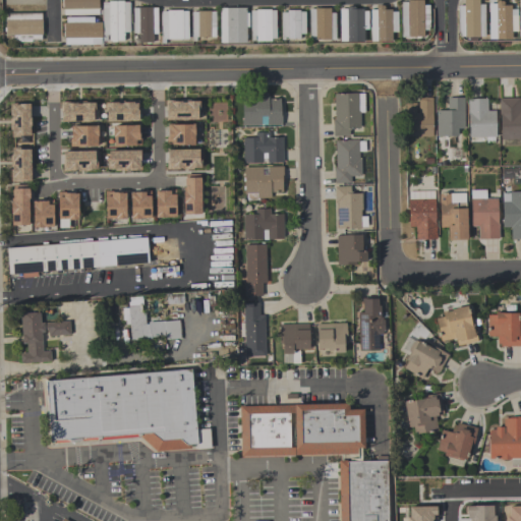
[(5,12),(5,5),(4,5),(4,0),(42,0),(42,12),(5,12)]
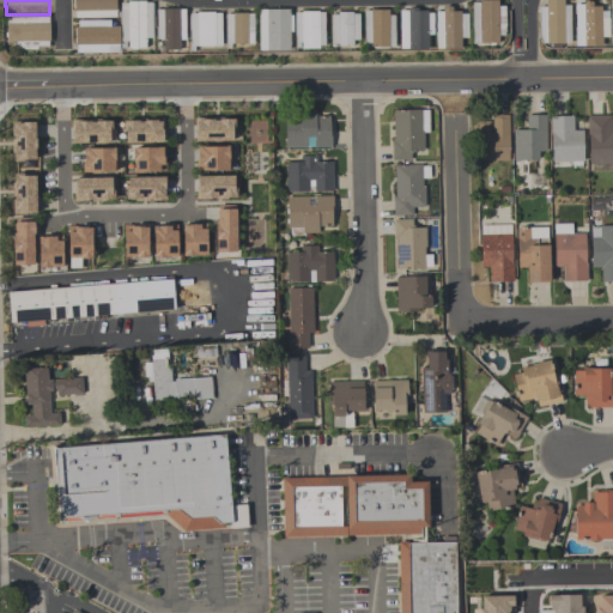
[(115,0),(116,18),(74,19),(74,12),(73,12),(73,0),(115,0)]
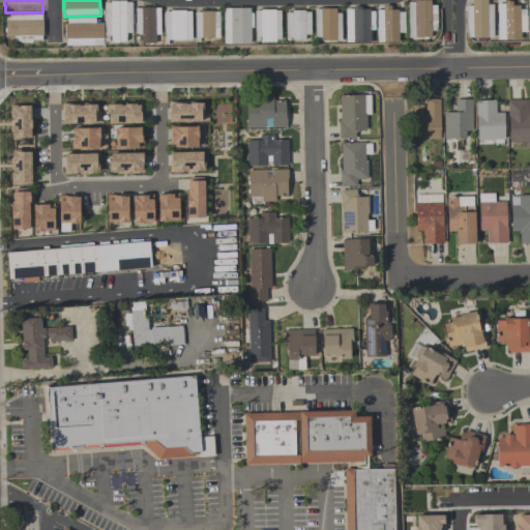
[(407,2),(414,2),(414,0),(430,0),(430,5),(436,5),(436,31),(431,31),(431,38),(407,38),(407,2)]
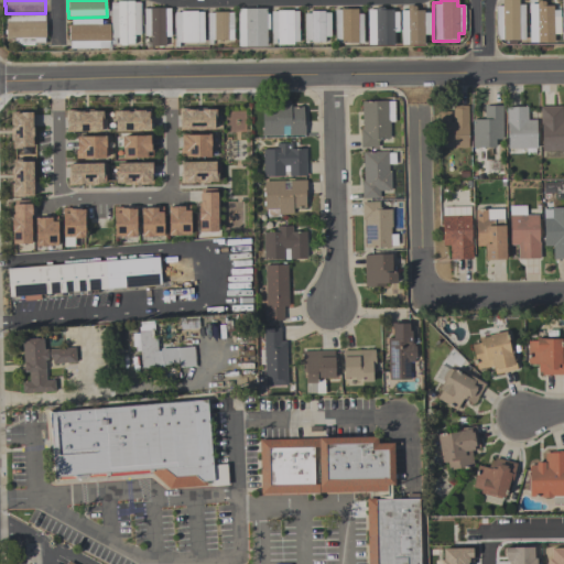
[(524,41),(518,41),(518,42),(502,42),(502,41),(498,41),(496,35),(496,7),(501,7),(501,0),(518,0),(518,6),(524,6),(524,41)]
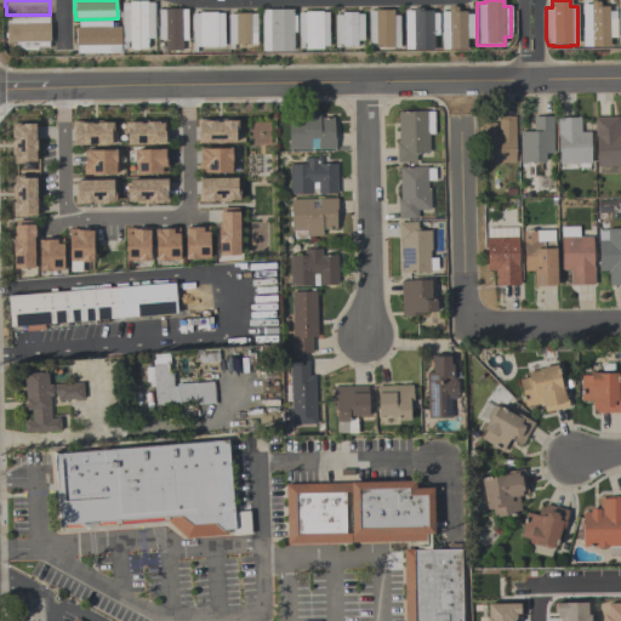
[(615,35),(608,35),(608,45),(581,45),(581,3),(590,3),(590,1),(591,0),(597,0),(599,1),(599,5),(608,5),(608,17),(615,17),(615,35)]
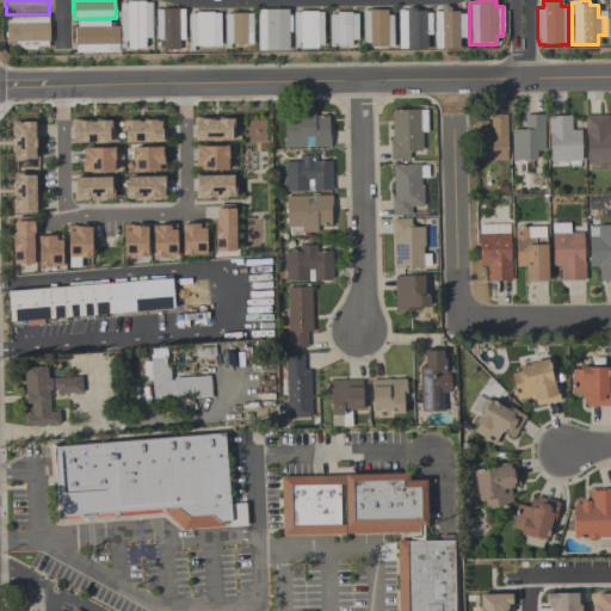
[(150,2),(152,38),(144,38),(144,48),(127,49),(127,42),(119,42),(119,4),(127,4),(127,2),(144,2),(144,4),(150,2)]
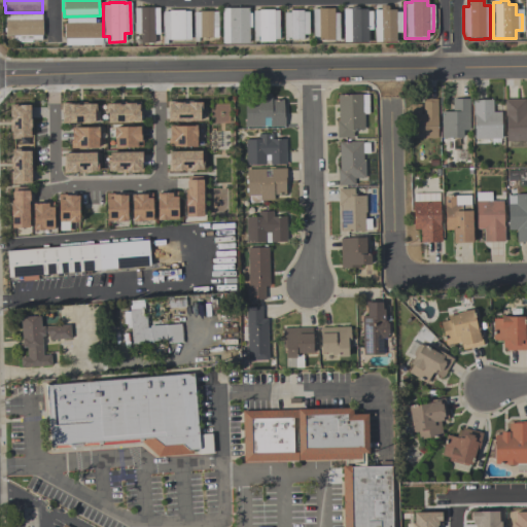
[(395,42),(374,42),(374,10),(380,10),(380,7),(381,6),(387,6),(388,7),(388,10),(395,10),(395,42)]
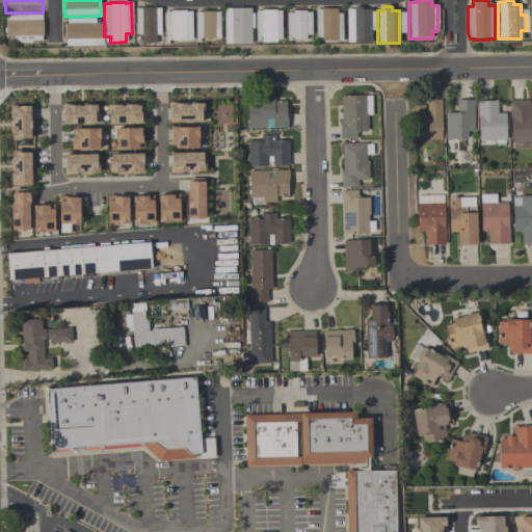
[(347,9),(353,9),(353,8),(354,7),(361,7),(362,8),(362,9),(369,9),(371,10),(371,11),(375,11),(375,31),(371,31),(371,44),(353,44),(353,43),(347,43),(347,9)]
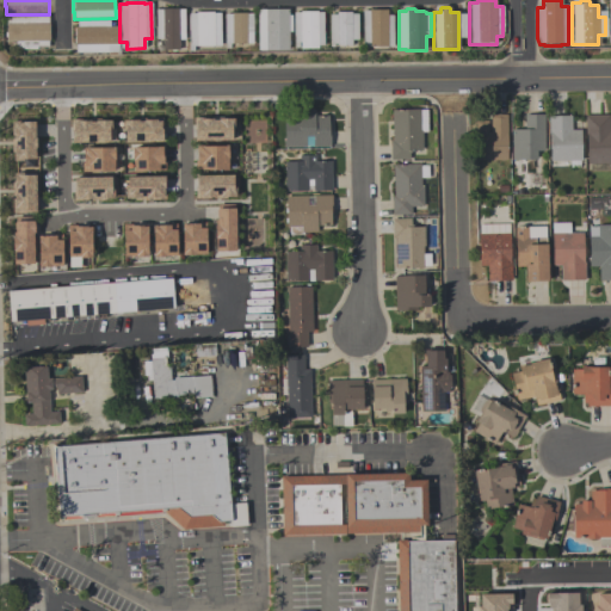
[(155,10),(161,10),(178,10),(184,10),(184,41),(178,41),(178,51),(162,51),(162,39),(155,39),(155,10)]
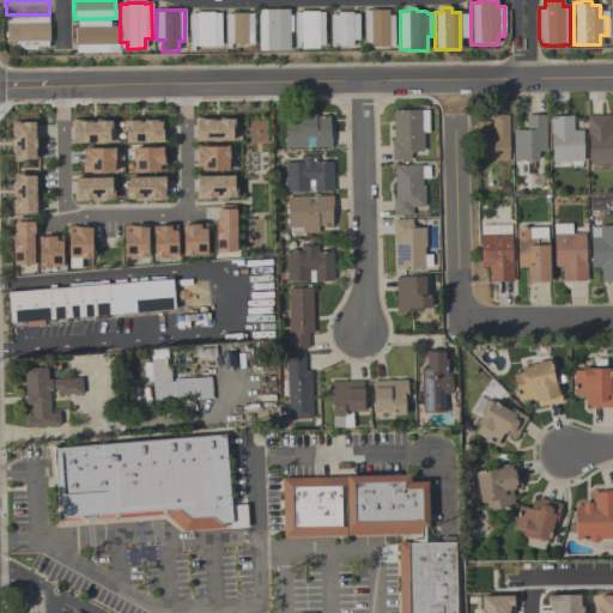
[(289,10),(289,16),(292,16),(292,32),(289,32),(289,52),(259,52),(259,10),(289,10)]
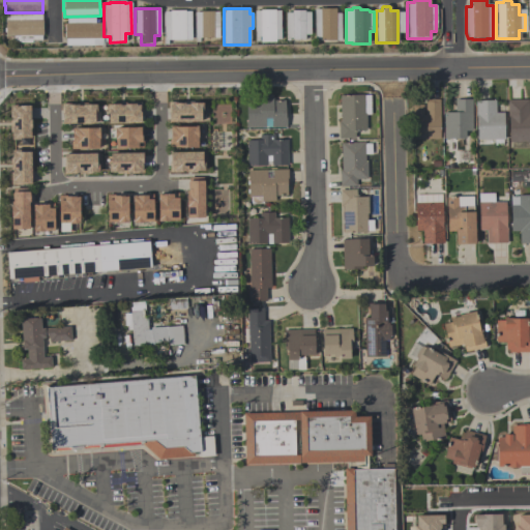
[(314,9),(320,9),(335,9),(335,13),(341,13),(341,40),(314,40),(314,9)]
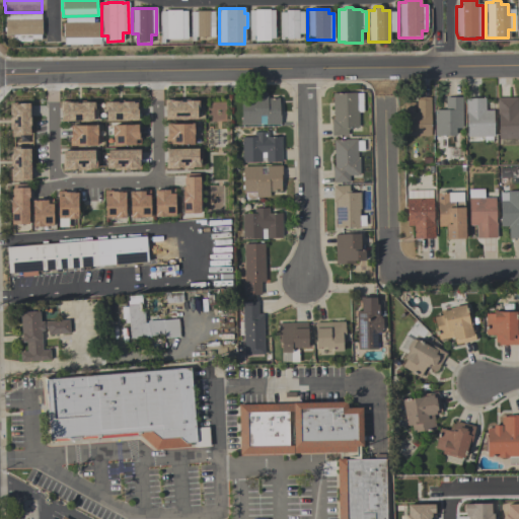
[(274,11),(274,40),(270,40),(270,42),(254,42),(254,36),(249,36),(249,11),(254,11),(254,10),(270,10),(270,11),(274,11)]
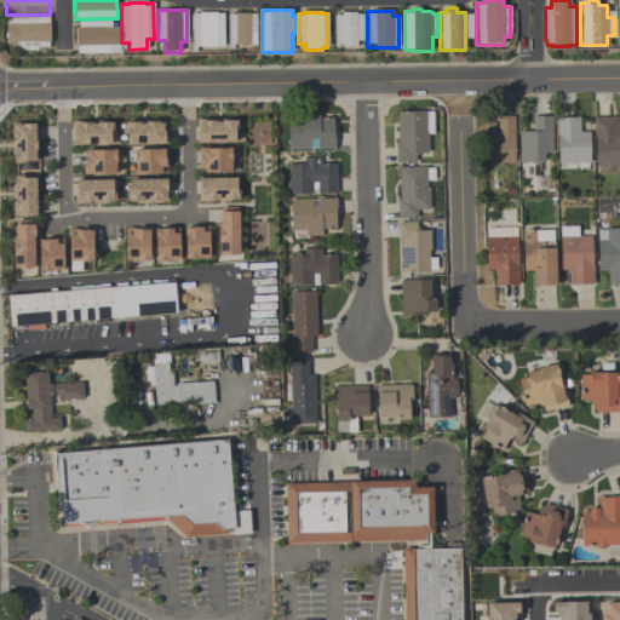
[(223,15),(223,47),(191,47),(191,15),(199,15),(199,13),(216,13),(216,15),(223,15)]
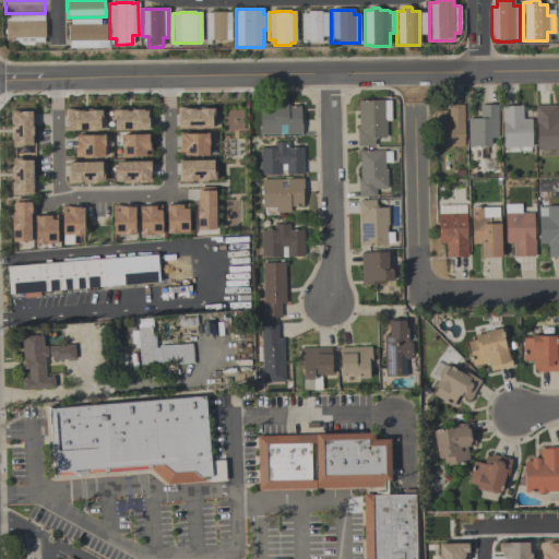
[(232,13),(232,40),(205,40),(205,13),(212,13),(212,12),(225,12),(225,13),(232,13)]
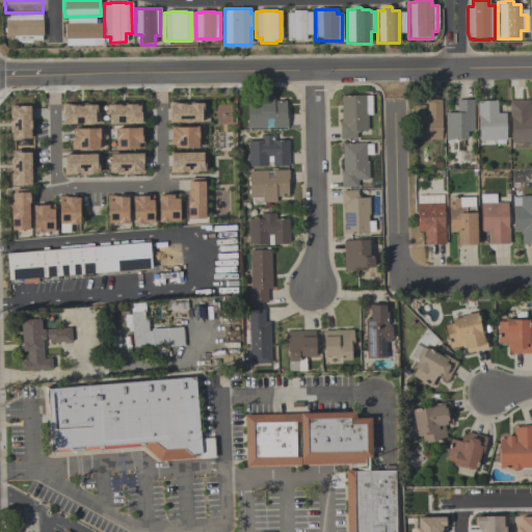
[(312,12),(312,35),(306,35),(306,41),(292,41),(292,38),(287,38),(287,12),(292,12),(292,11),(306,11),(306,12),(312,12)]
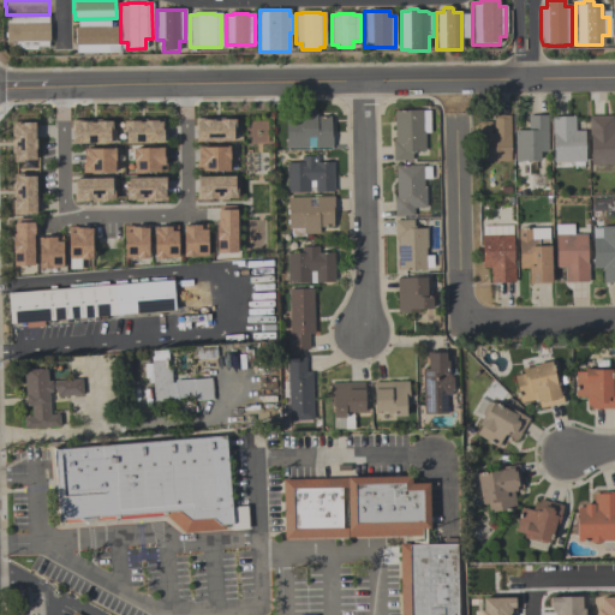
[(48,16),(48,24),(49,24),(49,42),(48,42),(48,48),(36,48),(36,49),(23,51),(23,48),(16,49),(15,42),(6,42),(5,17),(48,16)]
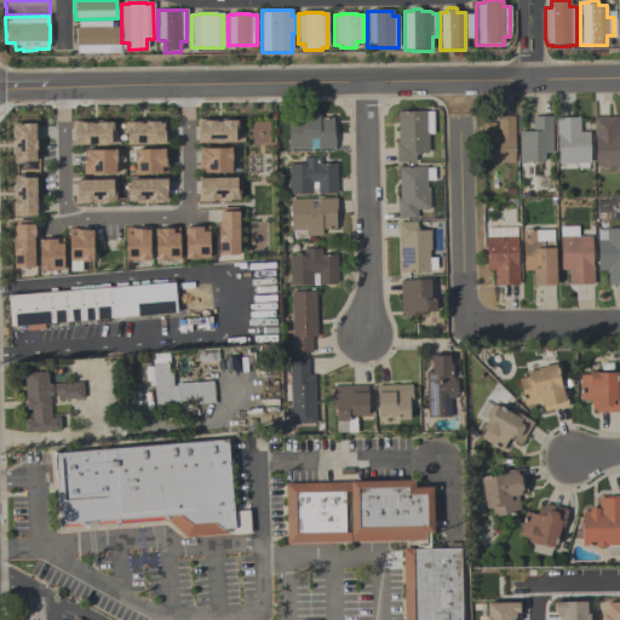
[(78,21),(78,28),(75,28),(75,46),(76,46),(76,53),(120,53),(120,46),(120,27),(112,28),(112,21),(78,21)]
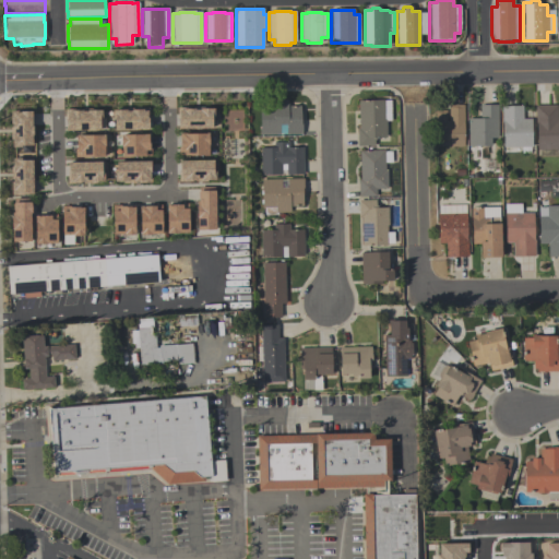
[(358,102),(390,100),(390,121),(385,121),(385,139),(376,139),(376,141),(373,141),(375,146),(357,147),(357,130),(358,130),(358,102)]
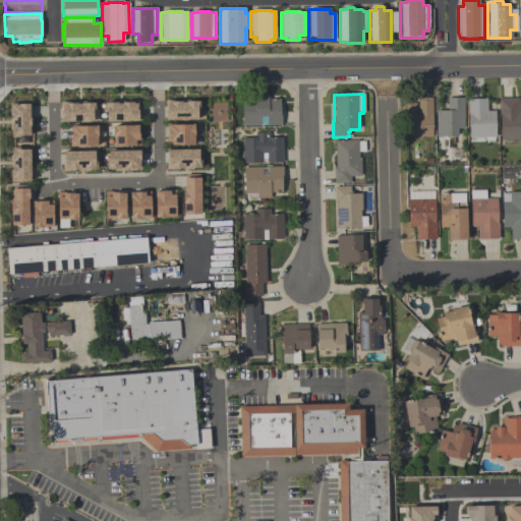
[(282,125),(242,126),(241,102),(254,101),(253,95),(268,95),(268,100),(280,100),(280,110),(281,109),(282,125)]
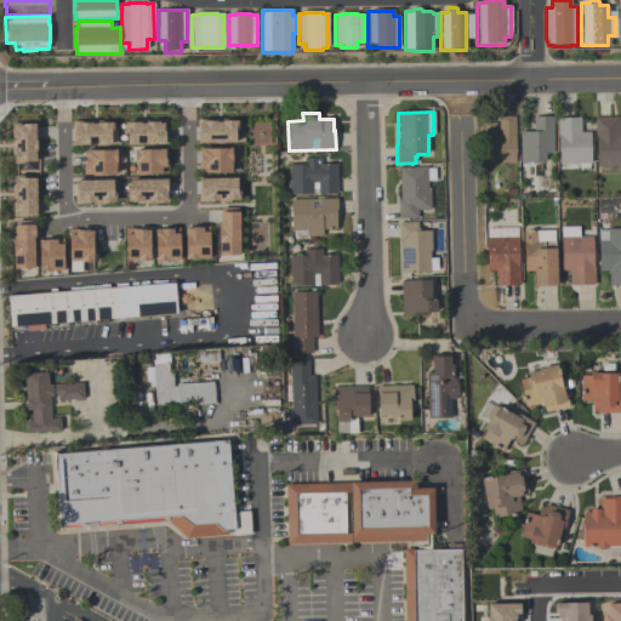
[(516,163),(483,164),(482,124),(495,124),(495,135),(499,135),(497,117),(514,117),(516,163)]
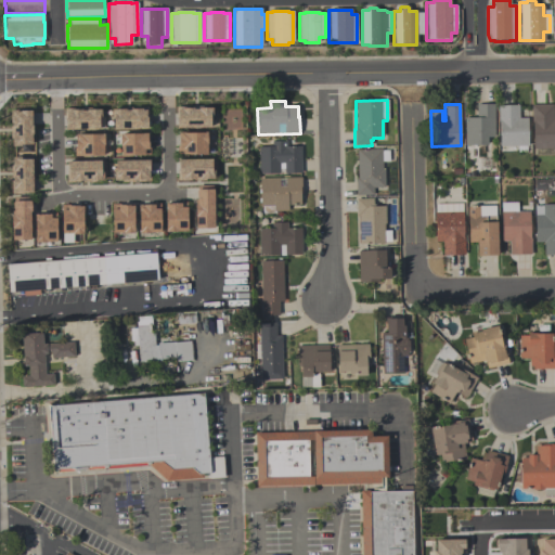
[(494,105),(494,138),(487,138),(487,145),(464,146),(464,118),(476,118),(476,105),(494,105)]
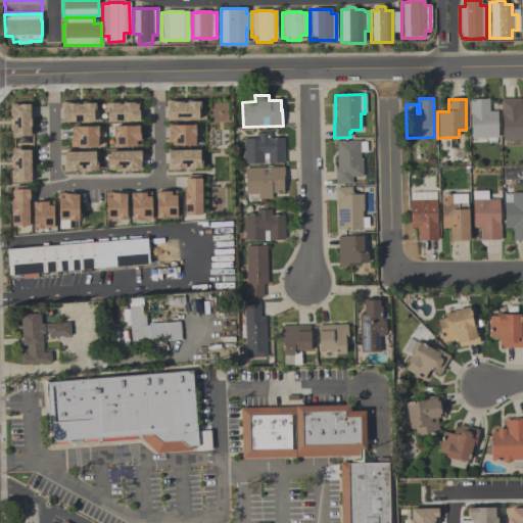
[(501,99),(520,99),(521,112),(522,112),(522,140),(502,141),(502,115),(501,115),(501,99)]
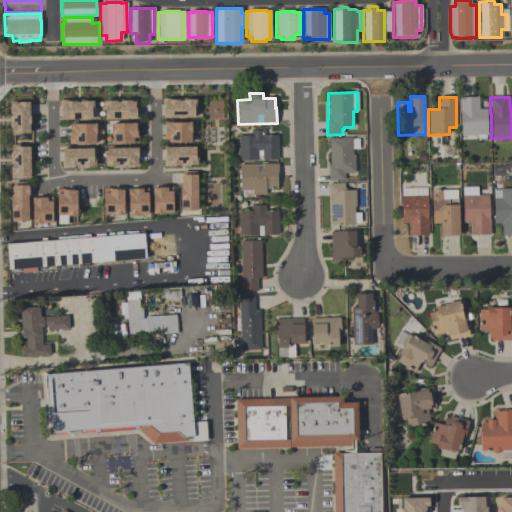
[(487,135),(485,135),(485,140),(477,140),(477,135),(461,135),(460,113),(459,114),(459,98),(478,98),(478,109),(486,109),(487,135)]
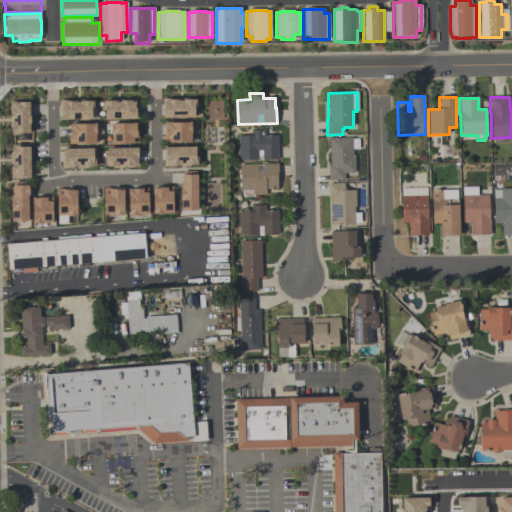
[(162,120),(162,100),(172,99),(172,101),(188,100),(188,101),(195,101),(195,109),(193,109),(194,119),(162,120)]
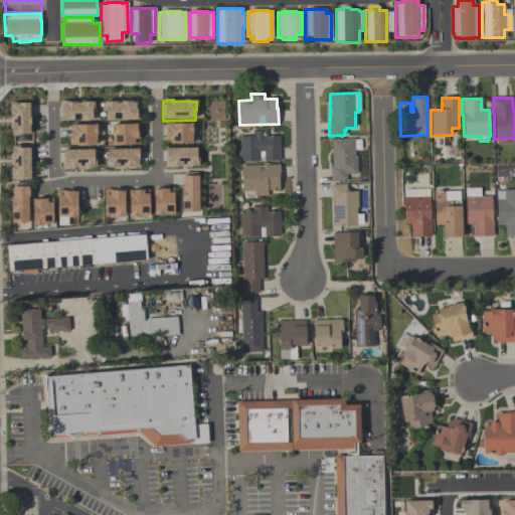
[(103,103),(116,103),(116,104),(121,104),(121,103),(127,103),(127,101),(137,101),(137,111),(136,111),(136,121),(105,122),(105,111),(103,111),(103,103)]
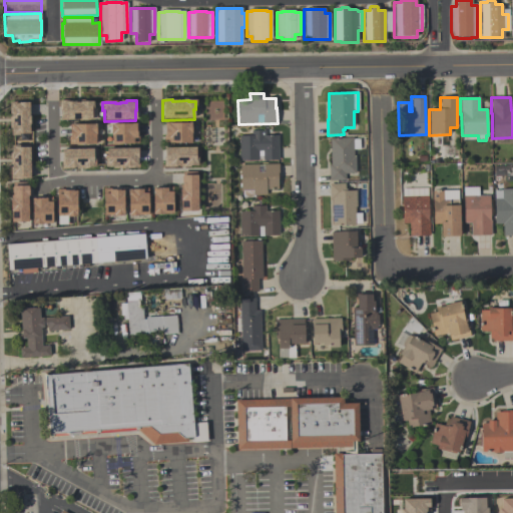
[(59,101),(86,101),(86,102),(92,102),(93,109),(96,109),(96,120),(61,121),(61,116),(59,116),(59,101)]
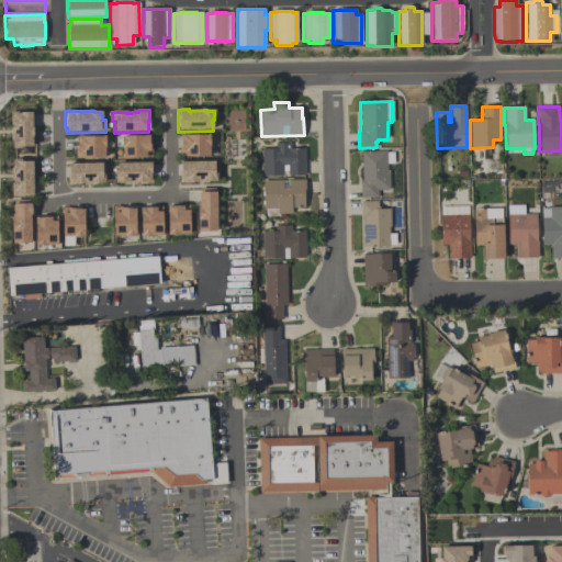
[(11,150),(11,142),(10,142),(10,128),(11,128),(11,125),(10,125),(10,112),(20,112),(20,114),(31,113),(31,128),(32,128),(32,138),(31,138),(31,148),(22,148),(22,150),(11,150)]
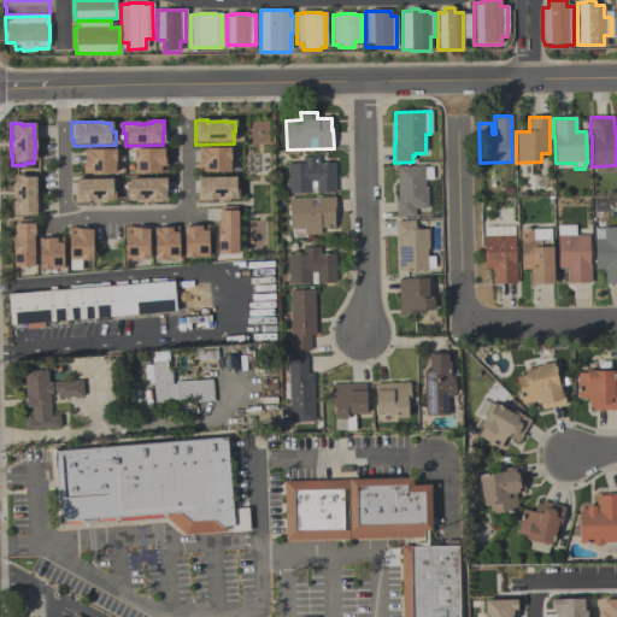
[(198,150),(198,164),(197,164),(197,174),(203,174),(229,174),(229,163),(230,162),(229,148),(198,150)]
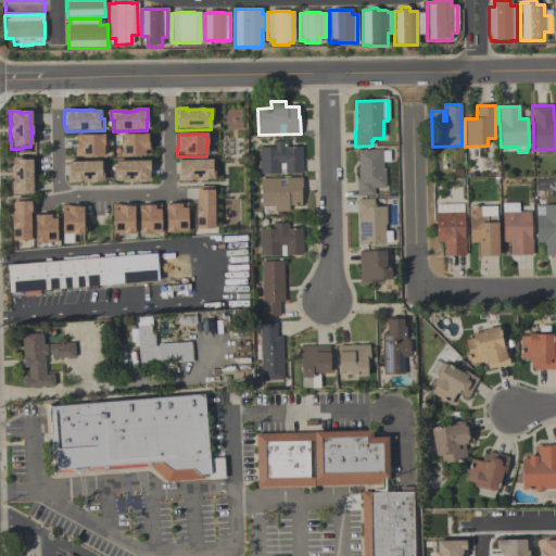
[(76,136),(103,136),(103,148),(102,148),(102,158),(79,159),(79,158),(74,158),(74,149),(75,149),(75,141),(76,141),(76,136)]
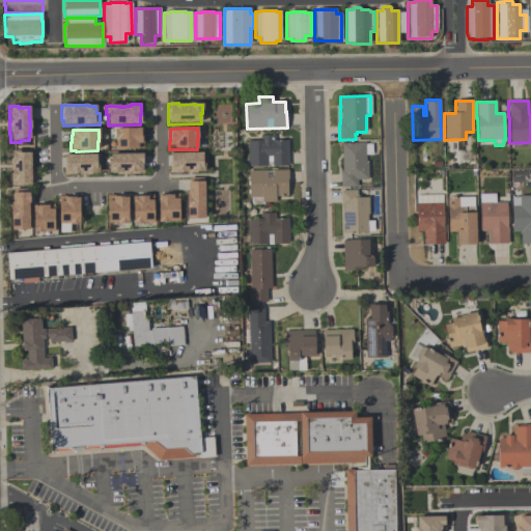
[(114,130),(140,130),(140,133),(141,133),(141,141),(143,141),(143,149),(138,149),(138,150),(115,150),(115,141),(114,141),(114,130)]
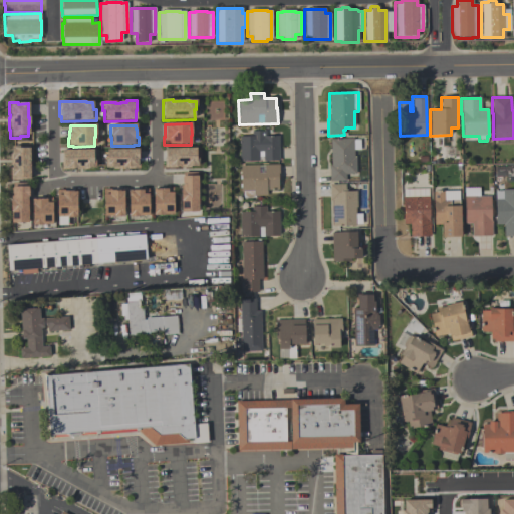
[(239,163),(239,137),(251,137),(251,132),(266,132),(266,137),(278,136),(279,162),(263,162),(263,160),(258,160),(259,162),(239,163)]
